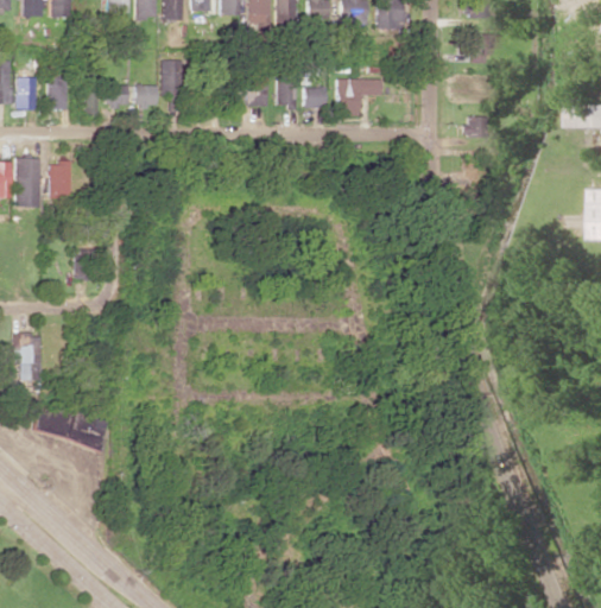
[(11,0),(0,0),(0,8),(11,10),(11,0)]
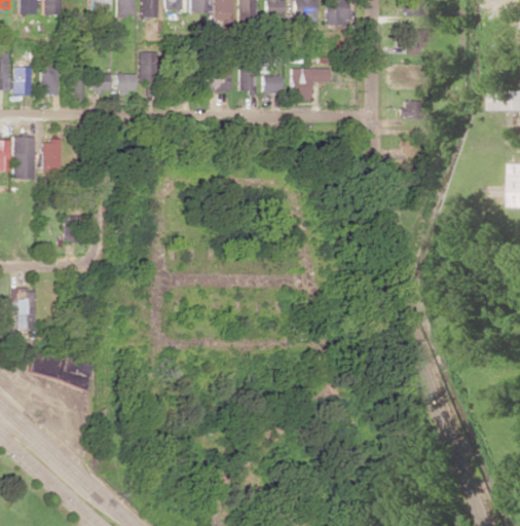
[(20,0),(21,12),(37,13),(36,0),(20,0)]
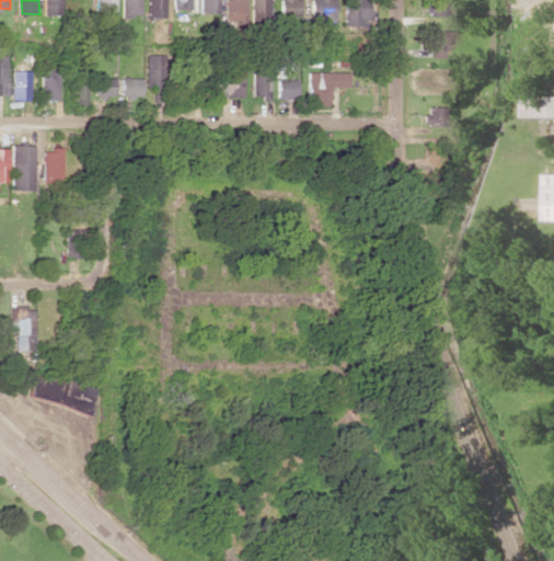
[(47,0),(47,14),(65,14),(65,0),(47,0)]
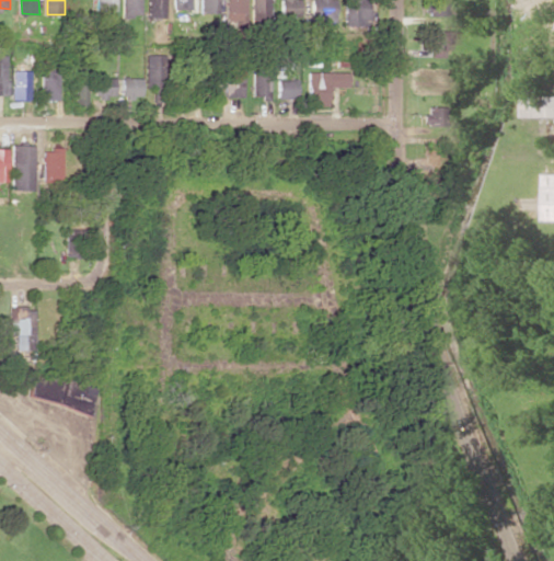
[(99,0),(99,11),(118,12),(118,0),(99,0)]
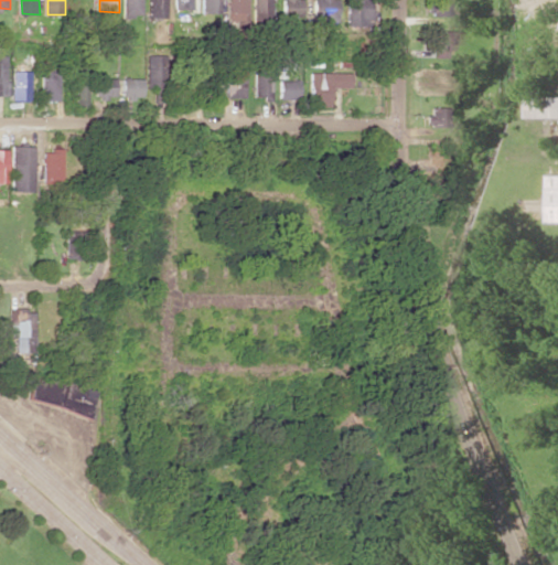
[(145,0),(126,0),(127,17),(146,17),(145,0)]
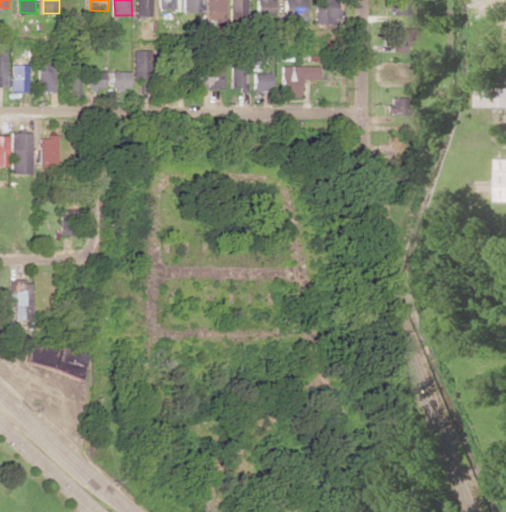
[(154,16),(154,0),(138,0),(138,16),(154,16)]
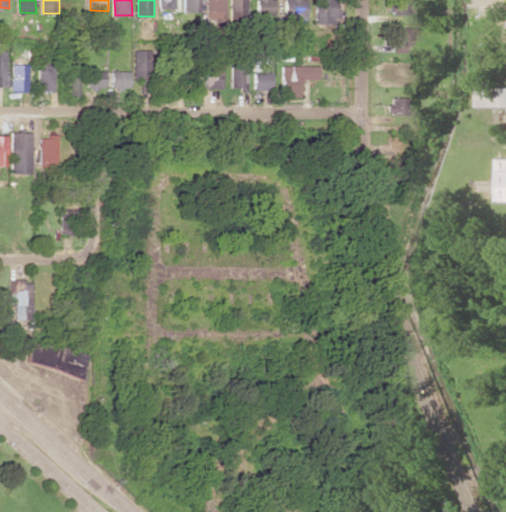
[(177,0),(162,0),(162,8),(177,8),(177,0)]
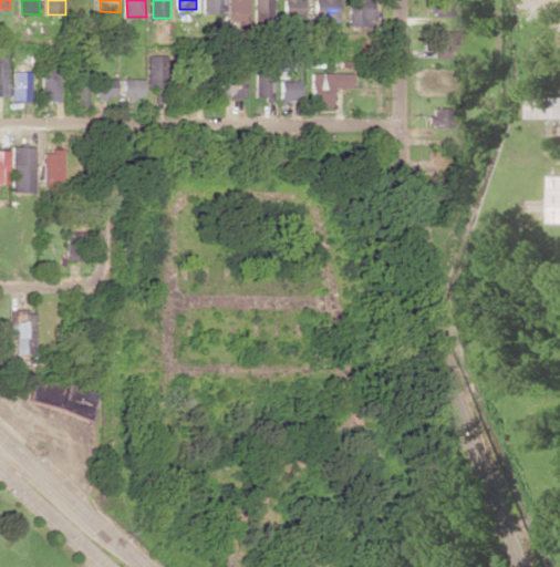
[(224,0),(207,0),(207,12),(224,12),(224,0)]
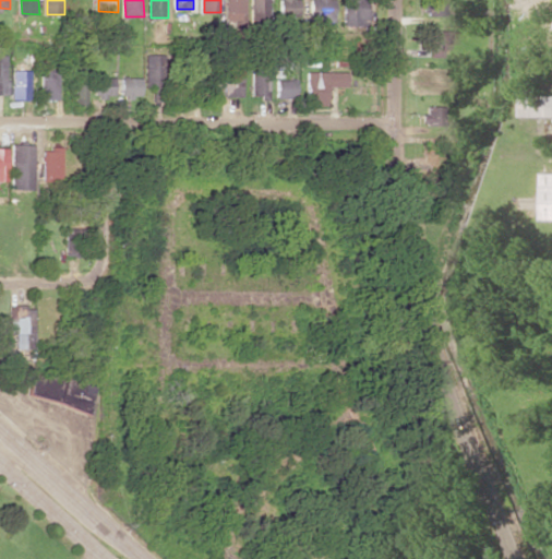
[(228,0),(227,32),(246,33),(247,0),(228,0)]
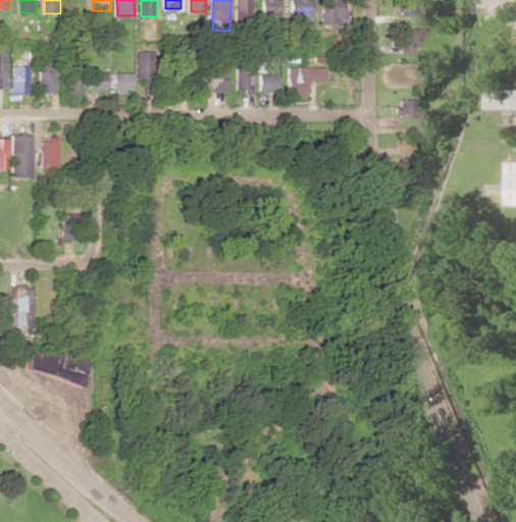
[(237,0),(238,21),(253,20),(252,0),(237,0)]
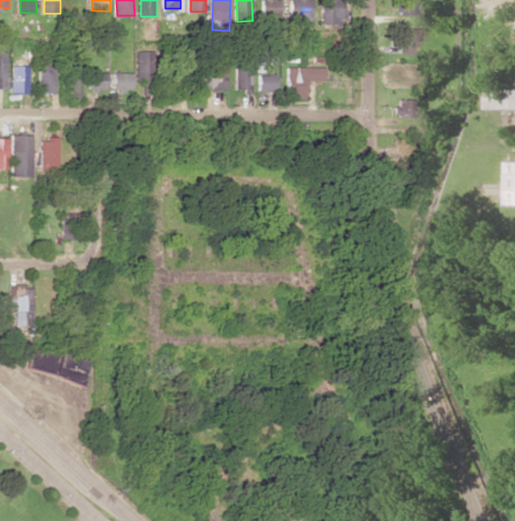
[(263,0),(265,16),(281,15),(280,0),(263,0)]
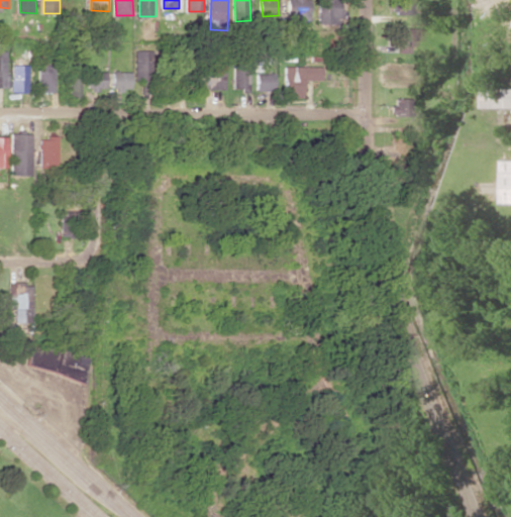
[(289,0),(290,18),(299,18),(299,22),(312,22),(311,0),(289,0)]
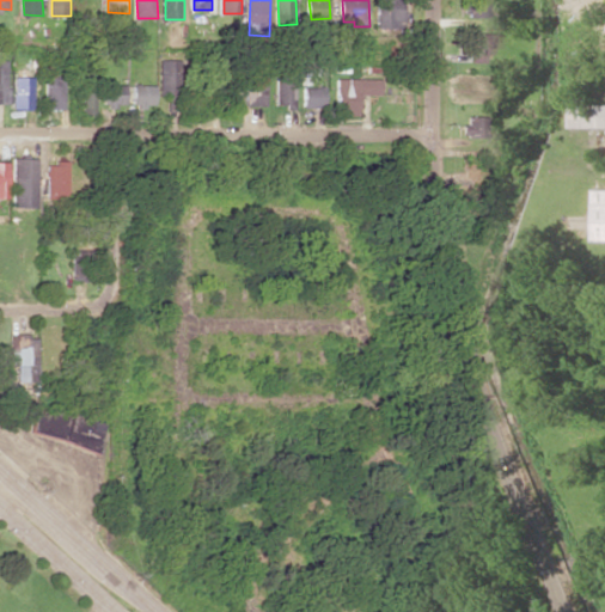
[(407,0),(379,0),(379,28),(407,29),(407,0)]
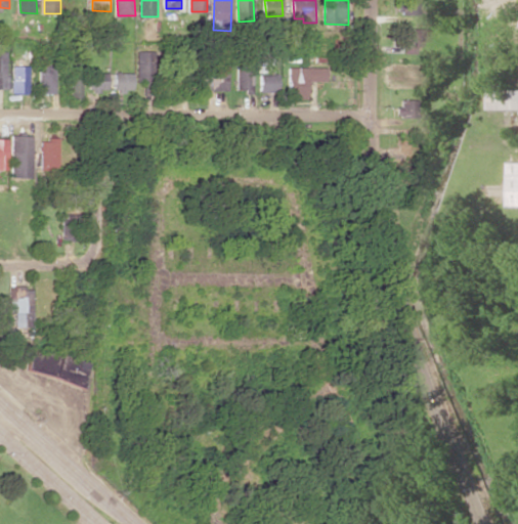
[(420,0),(403,0),(403,14),(421,14),(420,0)]
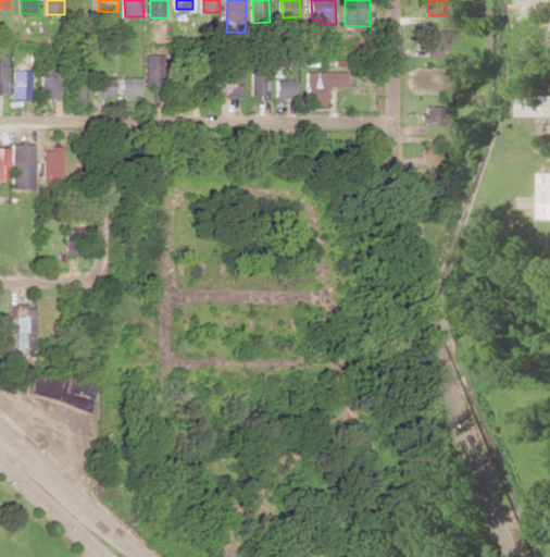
[(447,57),(448,44),(457,44),(457,31),(429,29),(428,56),(447,57)]
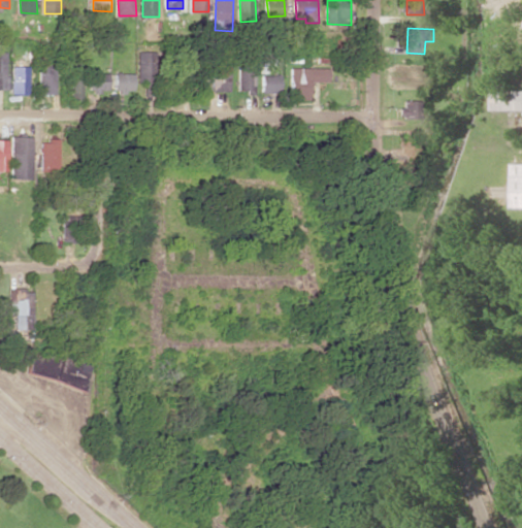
[(10,52),(0,51),(0,89),(10,89),(10,52)]
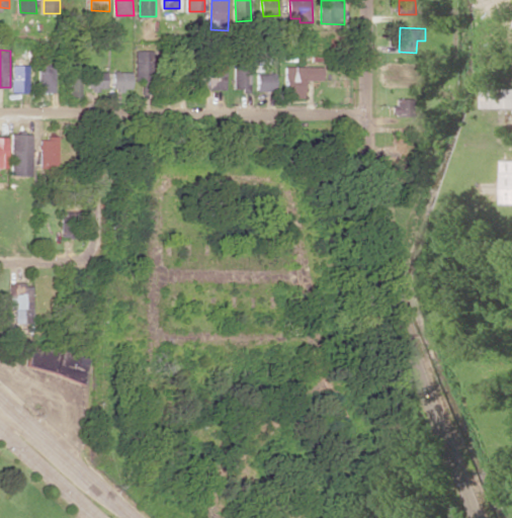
[(138,81),(146,81),(145,92),(157,93),(159,51),(139,50),(138,81)]
